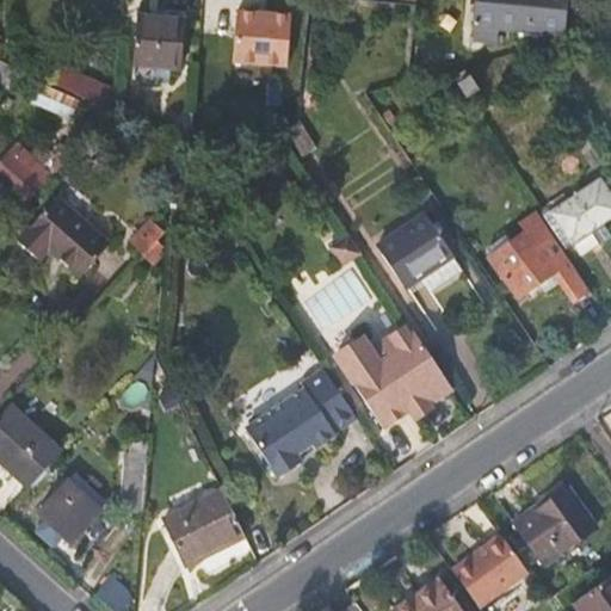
[(498,29),(562,35),(566,0),(475,0),(471,41),(497,43),(498,29)]
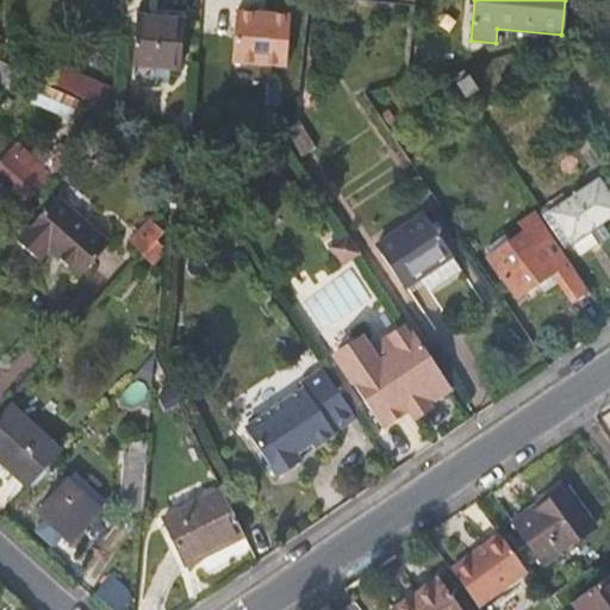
[(288,62),(292,12),(237,7),(234,58),(288,62)]
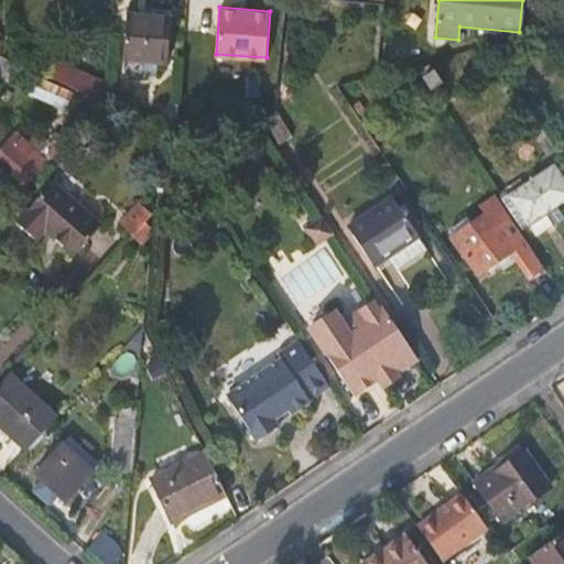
[(123,61),(126,62),(165,65),(165,51),(181,52),(184,12),(136,8),(134,18),(127,17),(123,61)]
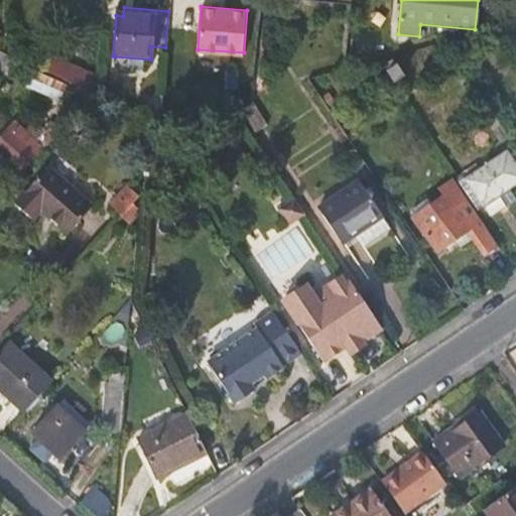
[(0,67),(10,69),(18,59),(0,50),(0,67)]
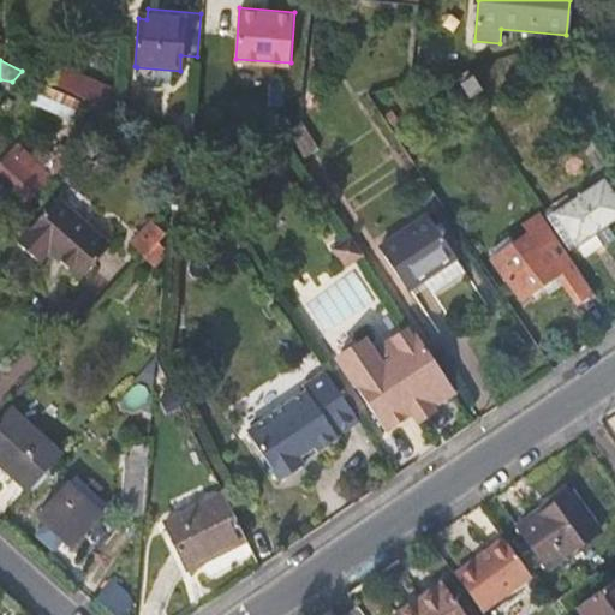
[(57,87),(94,102),(99,87),(58,67),(57,87)]
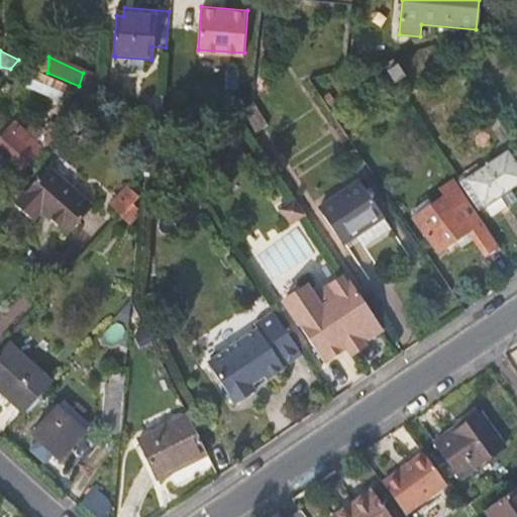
[(150,66),(151,60),(115,57),(115,65),(120,71),(140,74),(150,66)]
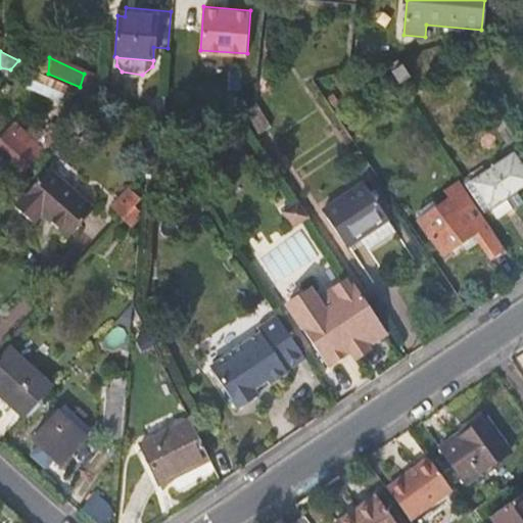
[(397,82),(408,75),(397,60),(388,66),(397,82)]
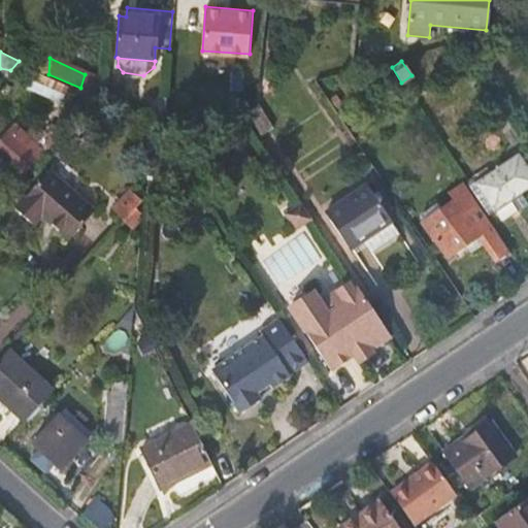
[(377,88),(396,81),(384,64),(353,73),(360,90),(375,85),(377,88)]
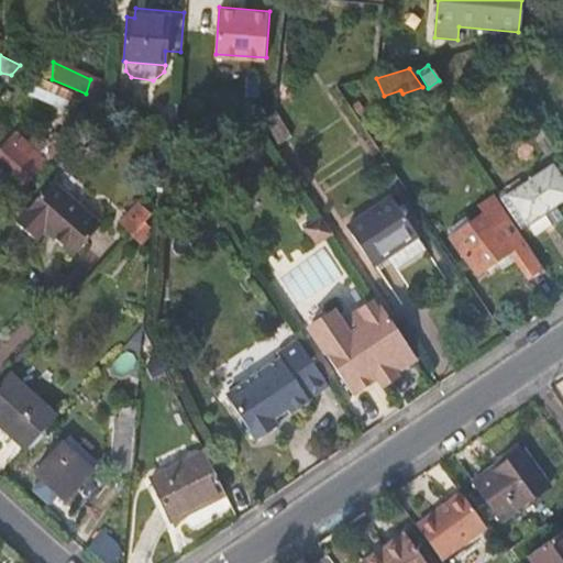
[(73,91),(35,76),(29,95),(64,110),(73,91)]
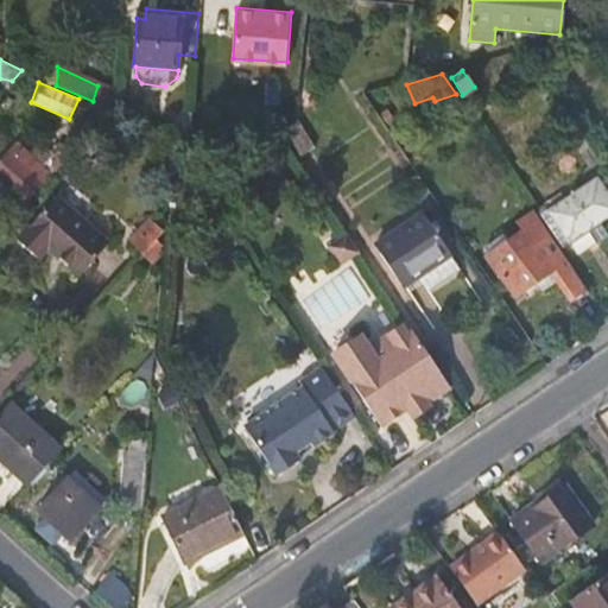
[(113,111),(114,93),(97,86),(93,101),(99,103),(113,111)]
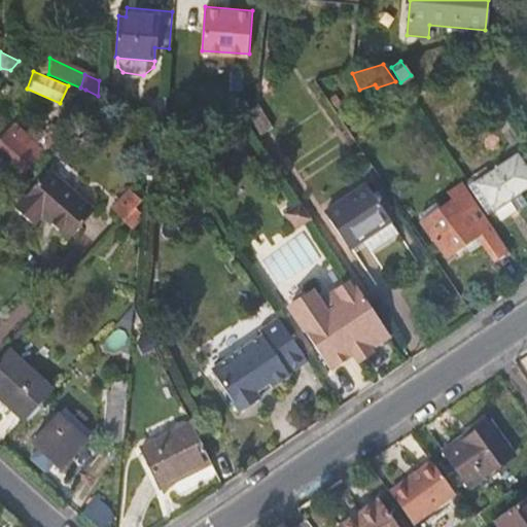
[(85,90),(44,135),(35,145),(25,135),(12,126),(0,138),(0,150),(22,172),(40,151),(43,154),(98,96),(85,90)]
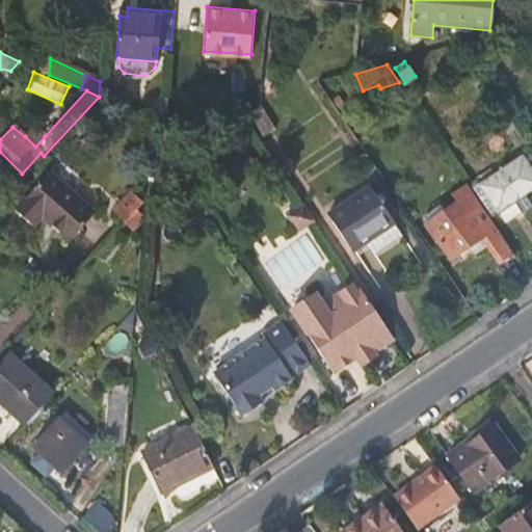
[(272,128),(259,106),(247,113),(261,136),(272,128)]
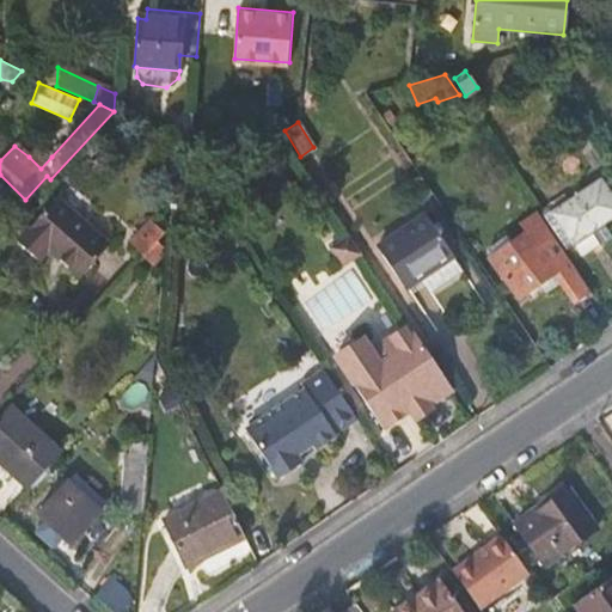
[(40,146),(29,157),(41,169),(51,157),(40,146)]
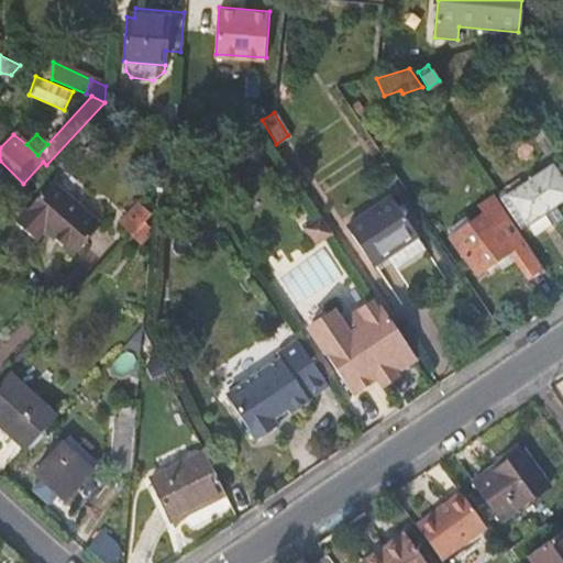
[(510,195),(540,234),(562,219),(562,217),(555,207),(562,201),(562,175),(555,164),(510,195)]
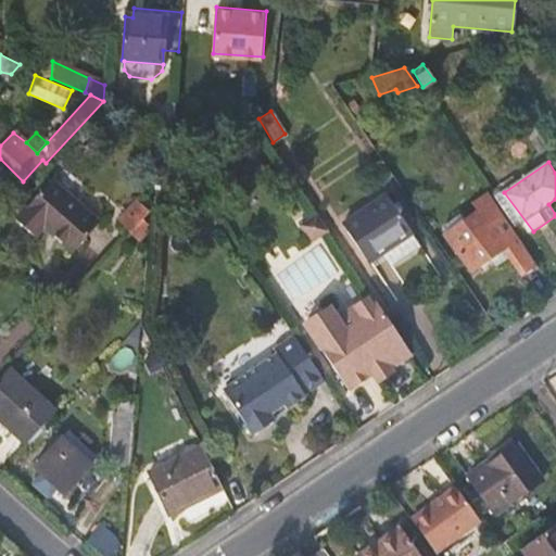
[(66,245),(96,214),(57,178),(17,219),(35,235),(45,226),(66,245)]
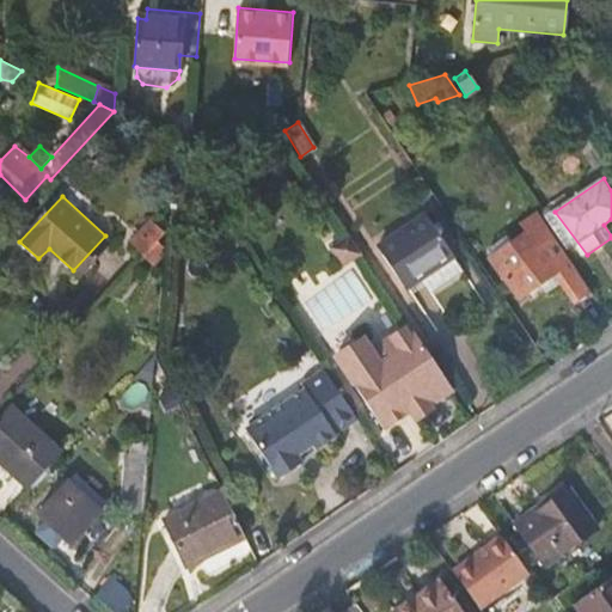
[(579,305),(597,293),(540,212),(522,222),(530,233),(493,258),(519,297),(557,273),(579,305)]
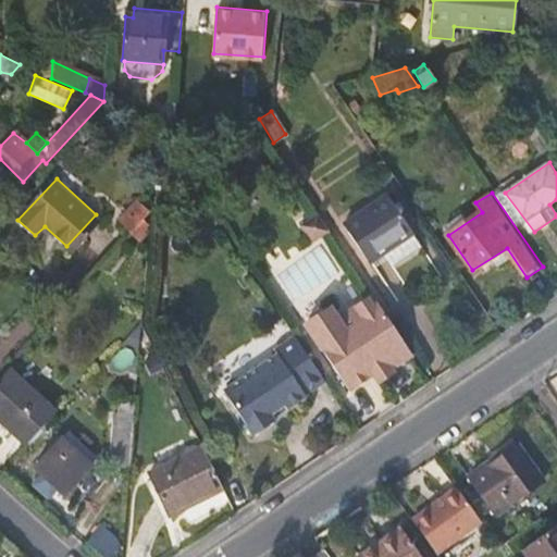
[(369,262),(383,252),(393,265),(420,247),(411,233),(386,197),(343,225),(369,262)]
